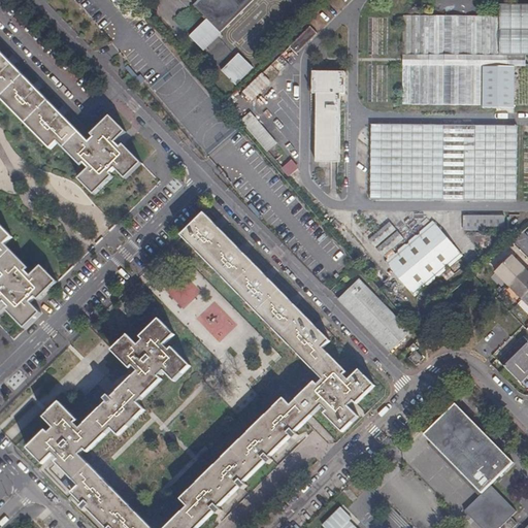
[(200,0),(194,6),(207,20),(190,37),(204,52),(222,35),(221,34),(255,0),(200,0)]
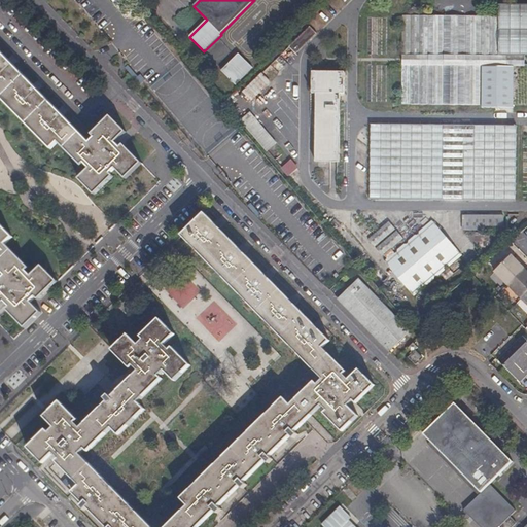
[(507,56),(507,16),(402,15),(401,105),(480,105),(481,66),(525,67),(525,56),(507,56)]
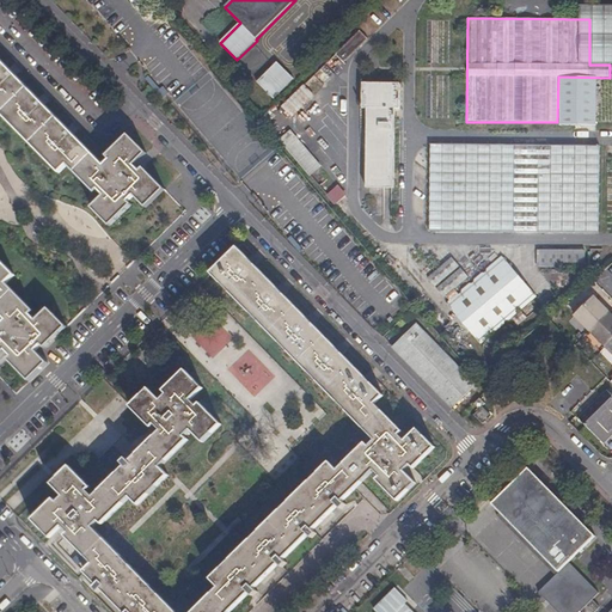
[(344,63),(368,40),(359,31),(336,54),(344,63)]
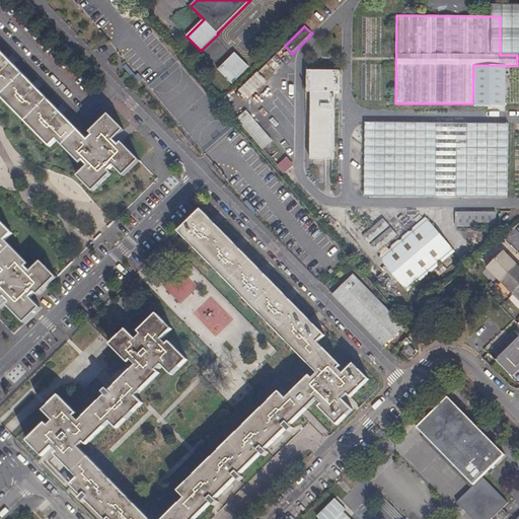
[(108,171),(116,166),(126,175),(140,162),(122,143),(119,147),(114,142),(124,131),(108,116),(90,133),(93,136),(88,141),(38,90),(0,51),(0,267),(5,273),(0,277),(0,302),(5,298),(10,303),(7,306),(24,324),(41,308),(30,298),(35,293),(39,296),(57,278),(42,263),(30,273),(25,268),(28,265),(6,241),(12,234),(0,221),(0,96),(50,148),(57,141),(80,165),(83,161),(88,166),(78,176),(93,193),(112,174),(108,171)]
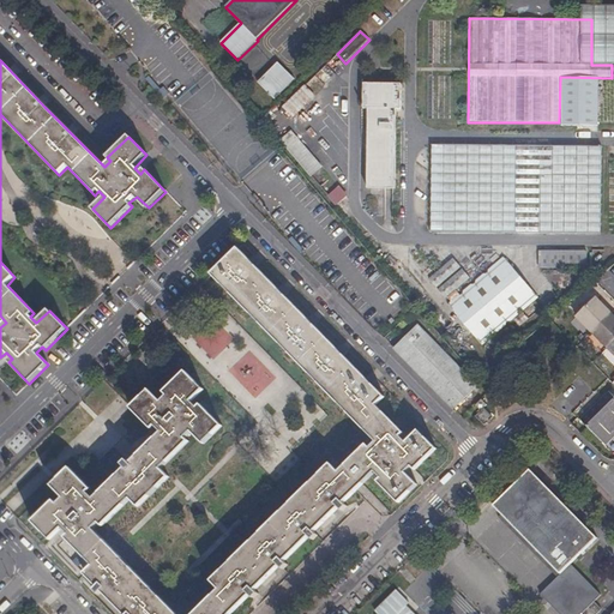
[(275,100),(294,80),(278,64),(258,84),(275,100)]
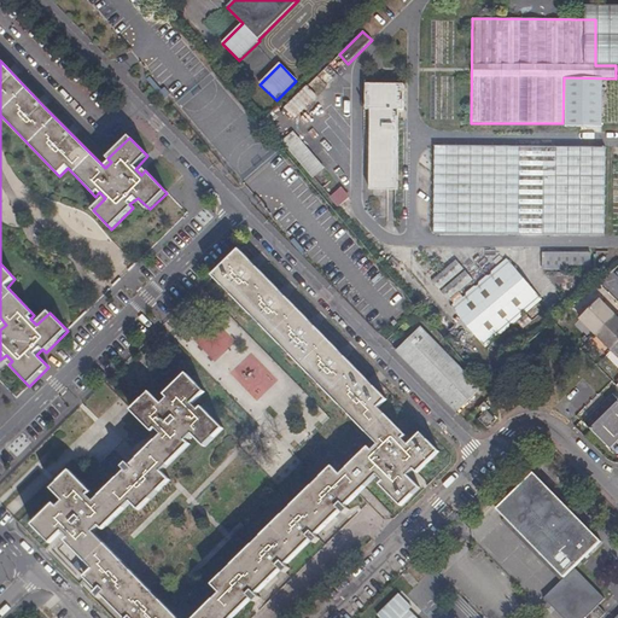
[(369,190),(398,191),(400,110),(403,110),(404,85),(366,85),(366,110),(371,110),(369,190)]
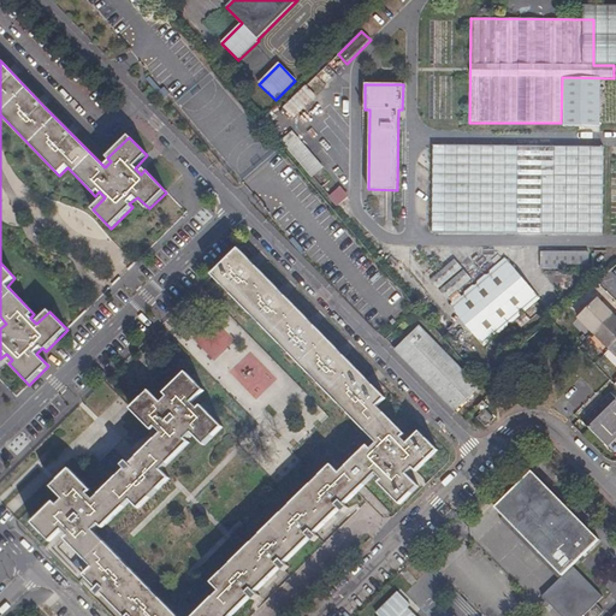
[(294,118),(317,96),(306,86),(283,108),(294,118)]
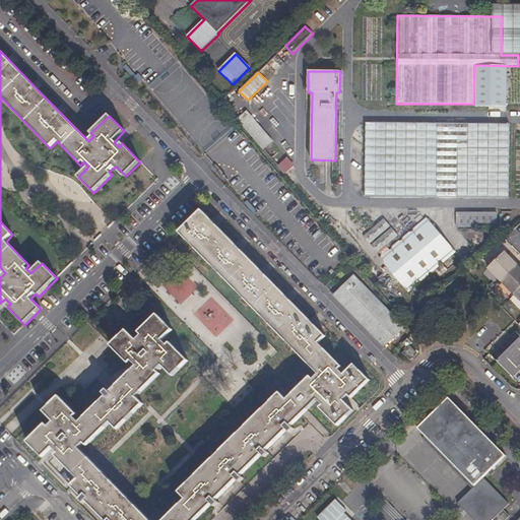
[(263,150),(273,141),(248,112),(238,120),(263,150)]
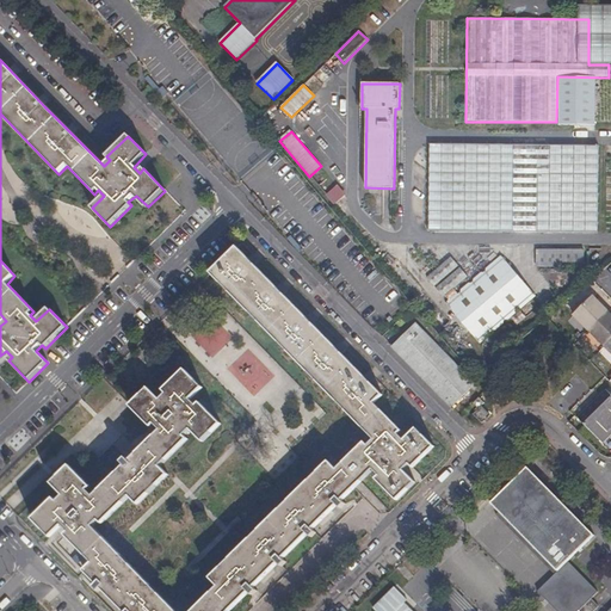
[(597,146),(427,144),(426,230),(597,232),(597,146)]
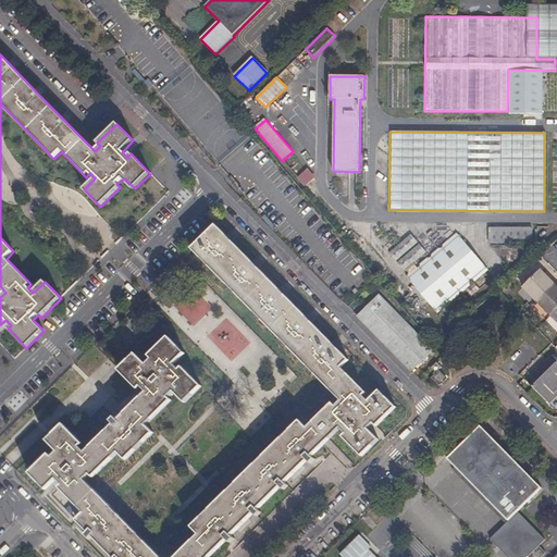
[(314,178),(307,170),(298,177),(306,187),(314,178)]
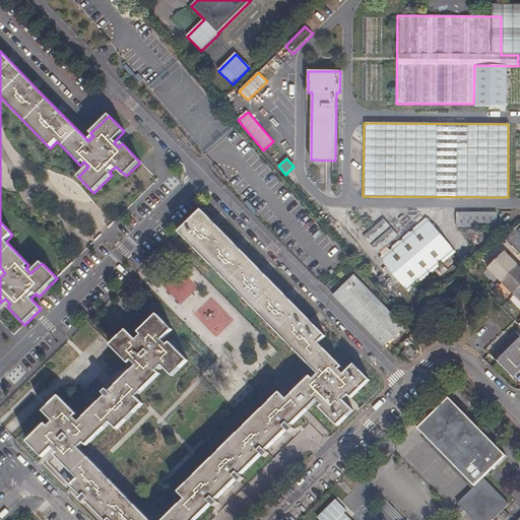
[(204,212),(183,235),(318,375),(313,380),(311,377),(287,400),(280,394),(179,493),(185,500),(165,519),(148,519),(79,449),(84,444),(86,447),(111,424),(117,430),(143,404),(137,398),(159,375),(157,372),(163,367),(173,377),(188,362),(171,343),(167,346),(163,341),(173,331),(157,316),(139,333),(141,336),(137,341),(127,330),(111,346),(129,365),(132,362),(137,367),(79,424),(74,418),(77,415),(60,397),(44,412),(54,423),(49,428),(46,425),(28,443),(44,458),(54,448),(59,453),(56,456),(78,479),(71,486),(104,519),(195,519),(318,400),(323,406),(320,408),(337,427),(353,411),(343,401),(348,396),(351,399),(370,381),(354,366),(343,376),(338,371),(342,368),(319,343),(326,337),(204,212)]
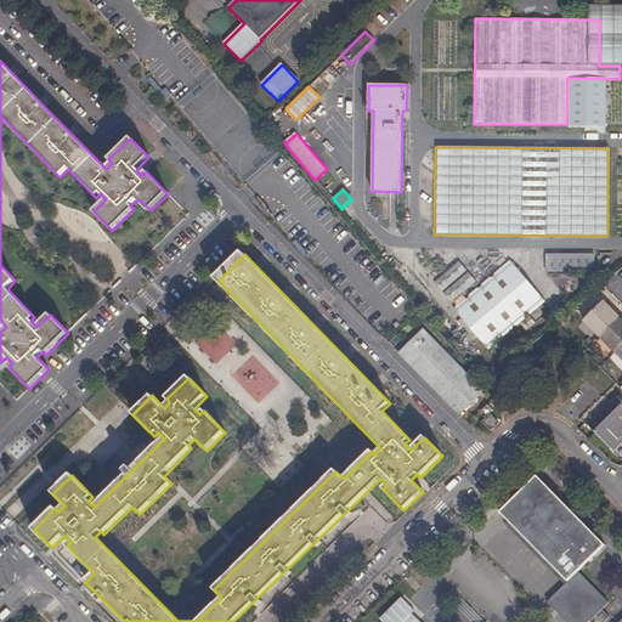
[(547,273),(597,272),(597,254),(546,255),(547,273)]
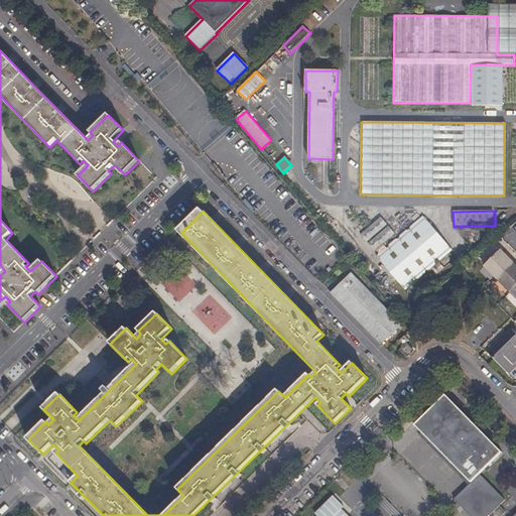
[(387,226),(381,218),(361,235),(367,243),(387,226)]
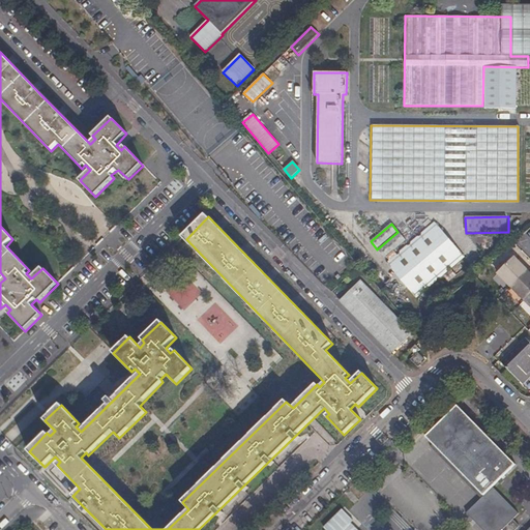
[(416,296),(462,258),(434,225),(389,263),(416,296)]
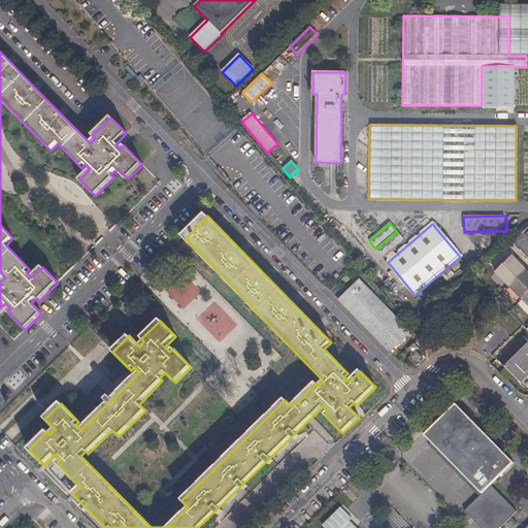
[(404,240),(397,232),(376,250),(384,258),(404,240)]
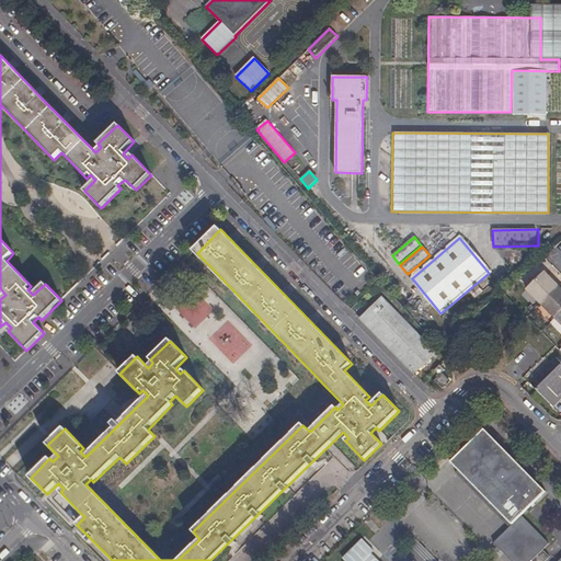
[(541,304),(558,287),(544,273),(527,289),(541,304)]
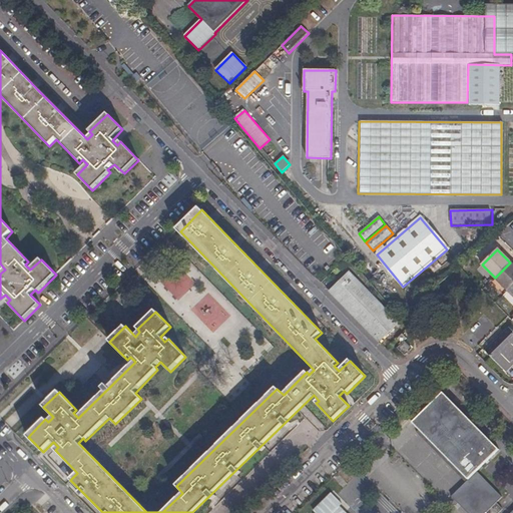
[(508,292),(512,287),(512,265),(510,263),(495,278),(508,292)]
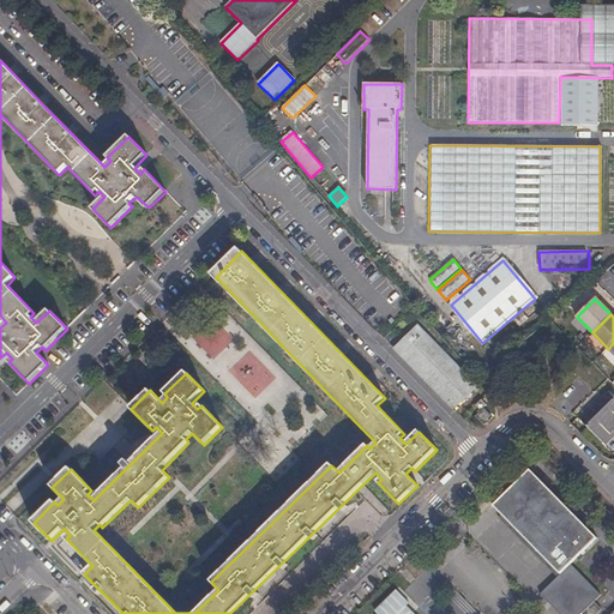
[(215,359),(232,339),(212,323),(196,341),(215,359)]
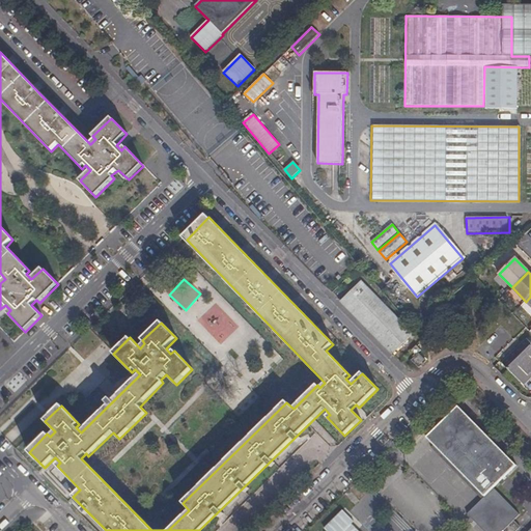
[(412,335),(361,282),(340,302),(392,354),(412,335)]
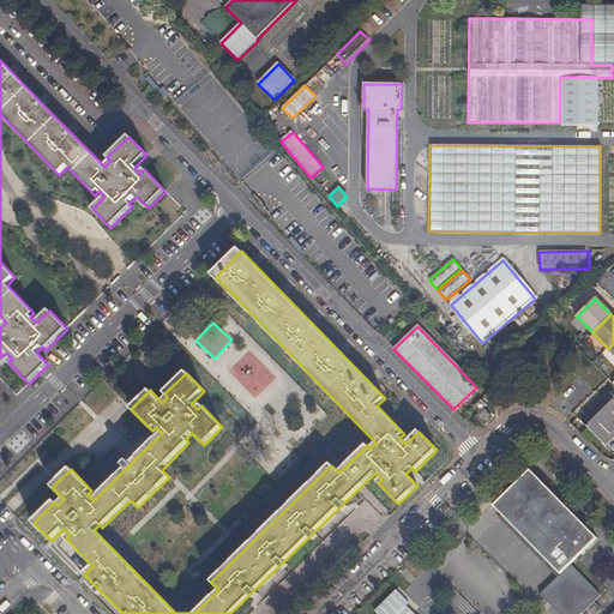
[(595,407),(613,426),(613,398),(609,393),(595,407)]
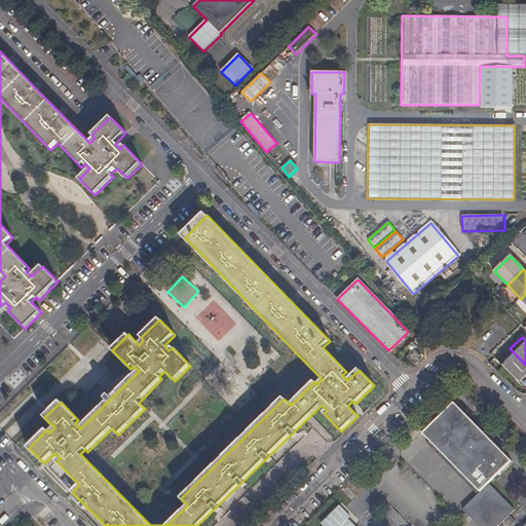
[(518,381),(525,373),(525,365),(510,348),(497,361),(518,381)]
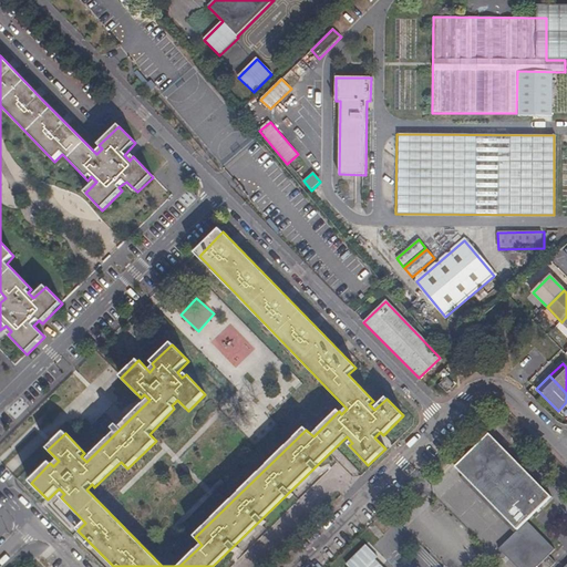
[(455,387),(447,378),(440,385),(447,394),(455,387)]
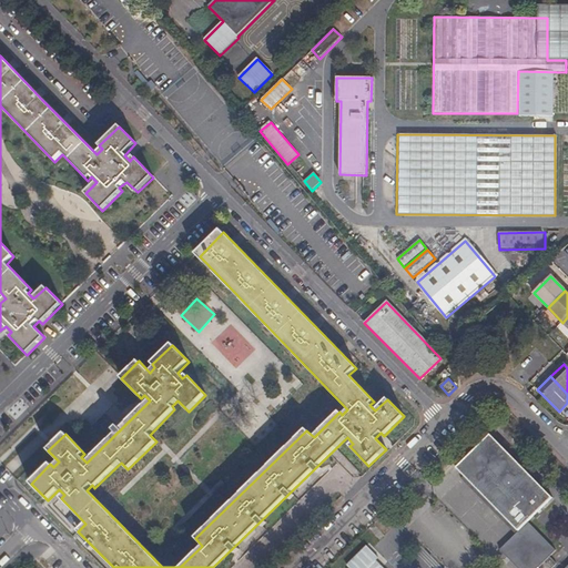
[(567,567),(554,567),(557,565),(550,558),(557,551),(528,524),(553,499),(492,437),(458,469),(520,533),(500,550),(517,567),(567,567)]
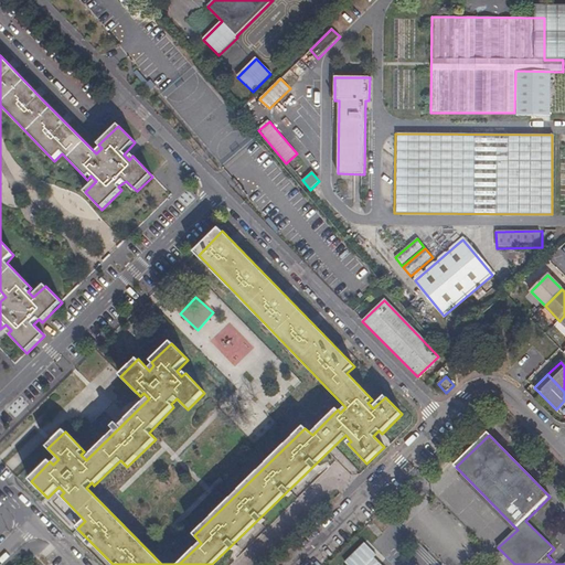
[(347,564),(382,564),(375,557),(377,555),(364,542),(344,562),(347,564)]
